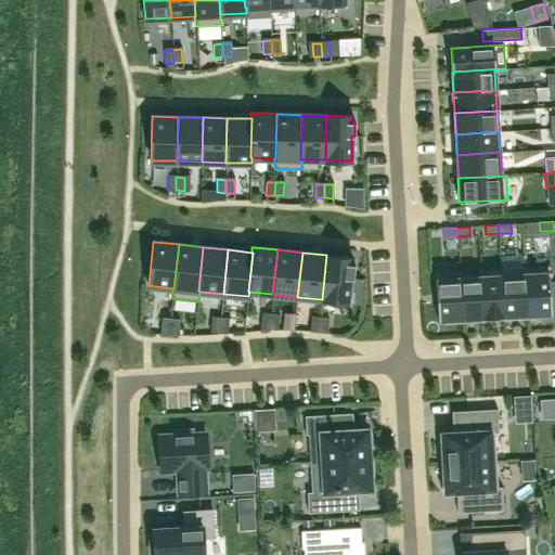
[(326,255),(322,299),(347,302),(350,278),(353,279),(355,263),(351,263),(352,258),(326,255)]
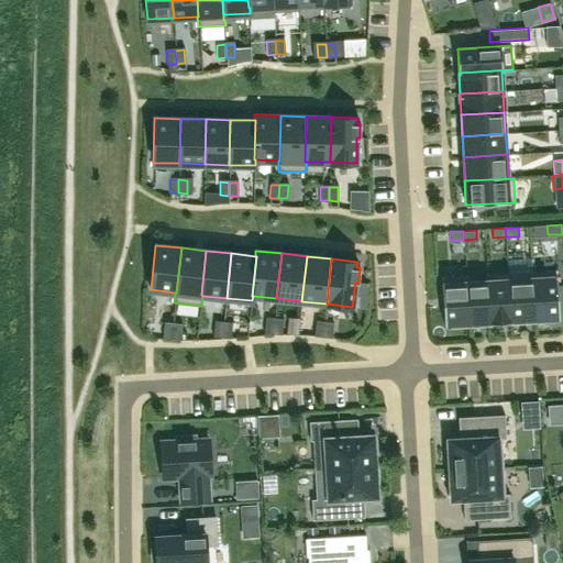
[(534,320),(559,319),(555,269),(531,272),(534,320)]
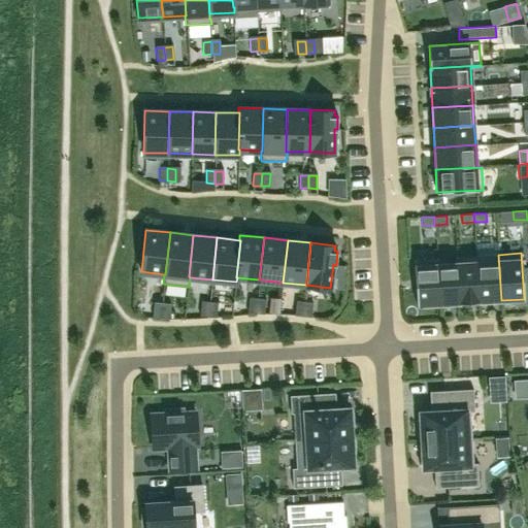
[(501,300),(498,255),(476,256),(479,302),(501,300)]
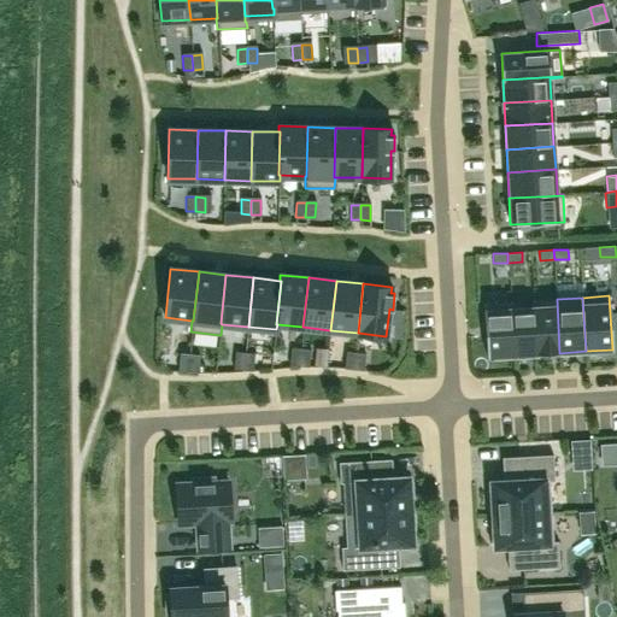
[(559,353),(557,299),(534,300),(536,354),(559,353)]
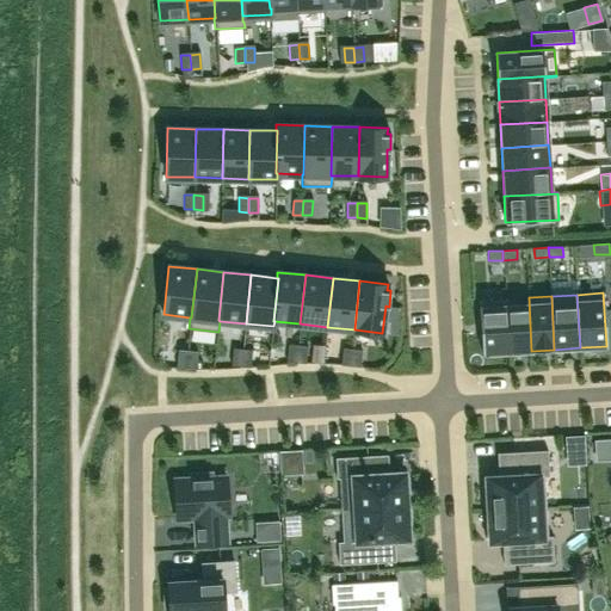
[(505,298),(508,352),(531,351),(529,297),(528,297),(528,303),(516,304),(507,304),(506,298),(505,298)]
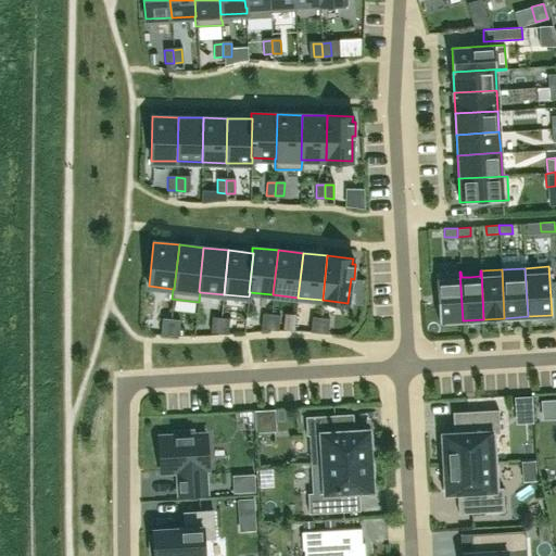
[(463,320),(459,272),(437,274),(439,321),(463,320)]
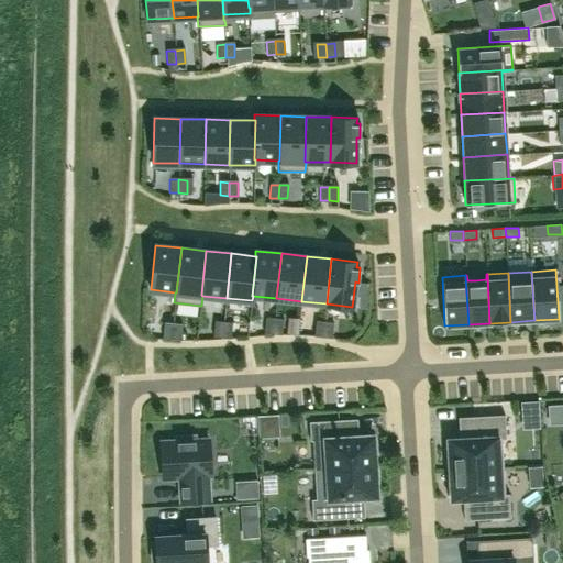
[(275,315),(266,315),(264,327),(273,328),(275,315)]
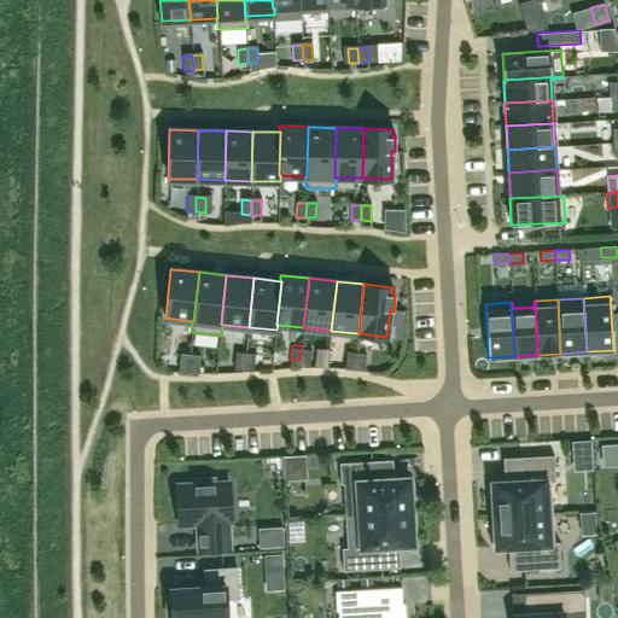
[(299,360),(309,361),(312,347),(302,345),(299,360)]
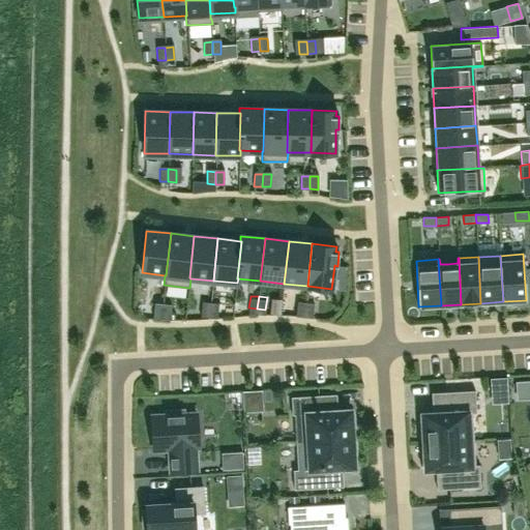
[(305,299),(297,298),(296,311),(304,311),(305,299)]
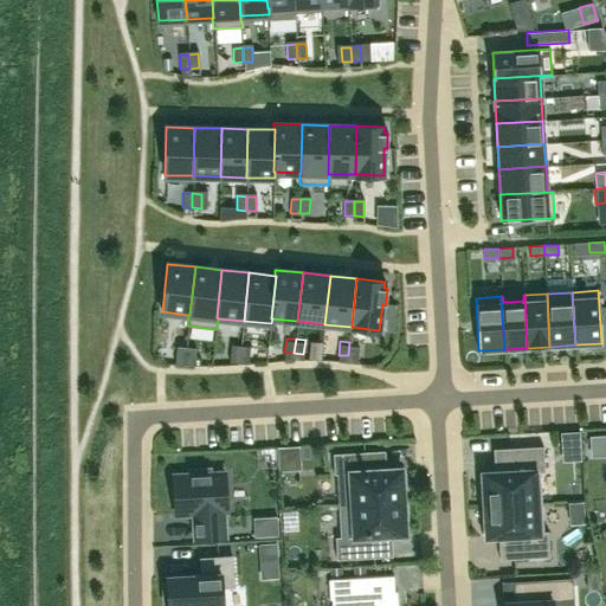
[(240,343),(232,342),(230,356),(239,358),(240,343)]
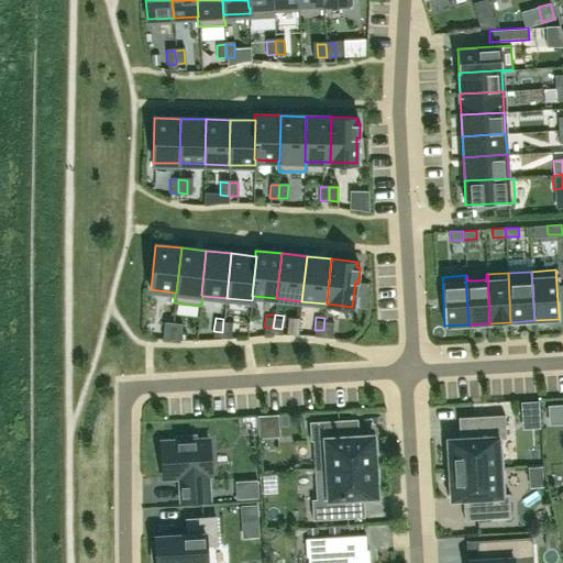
[(323,330),(332,331),(333,318),(324,318),(323,330)]
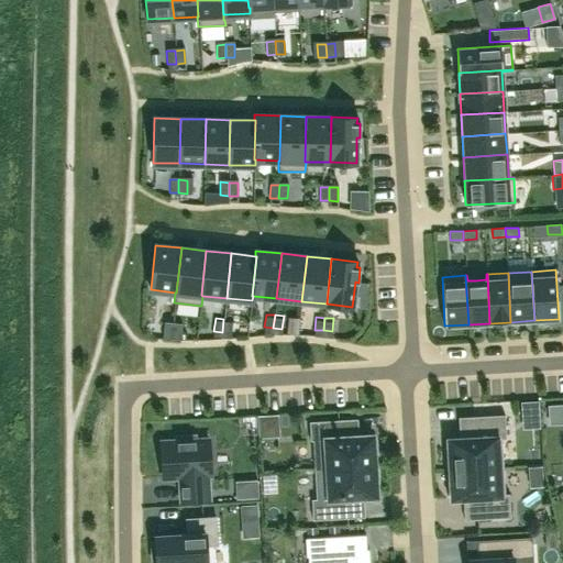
[(222,332),(231,333),(232,320),(223,319),(222,332)]
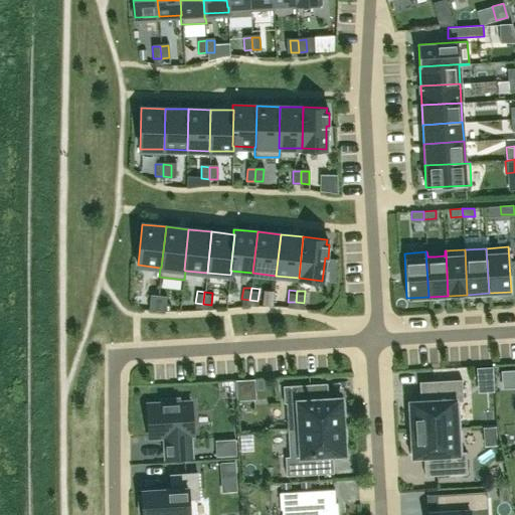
[(158,294),(150,293),(149,305),(157,305),(158,294)]
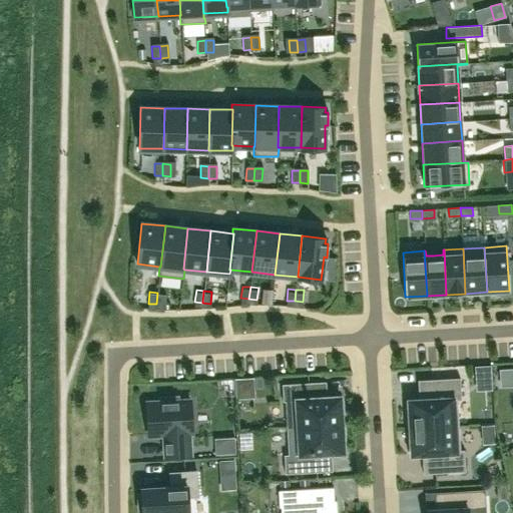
[(156,304),(164,305),(165,293),(157,293),(156,304)]
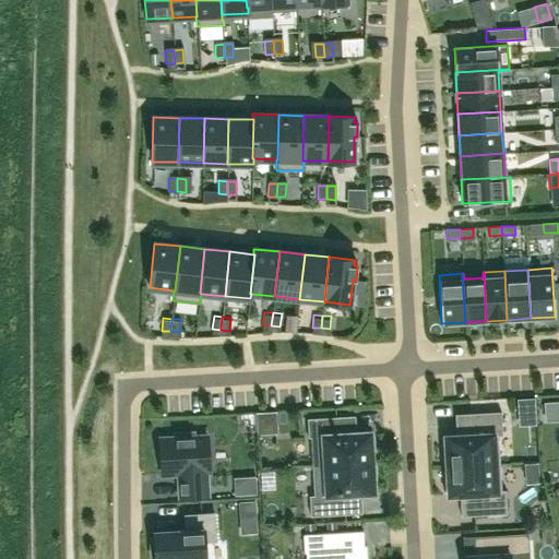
[(558,417),(558,402),(545,403),(545,418),(558,417)]
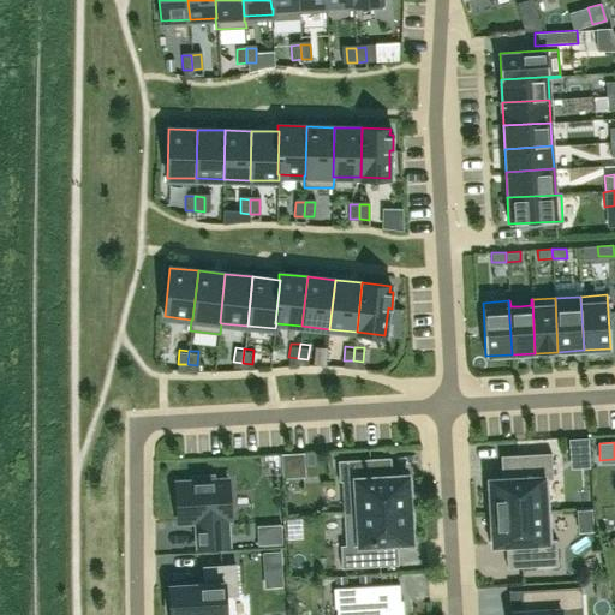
[(553,478),(551,453),(506,455),(507,479),(489,479),(489,488),(484,488),(485,509),(490,509),(491,513),(544,511),(543,479),(553,478)]
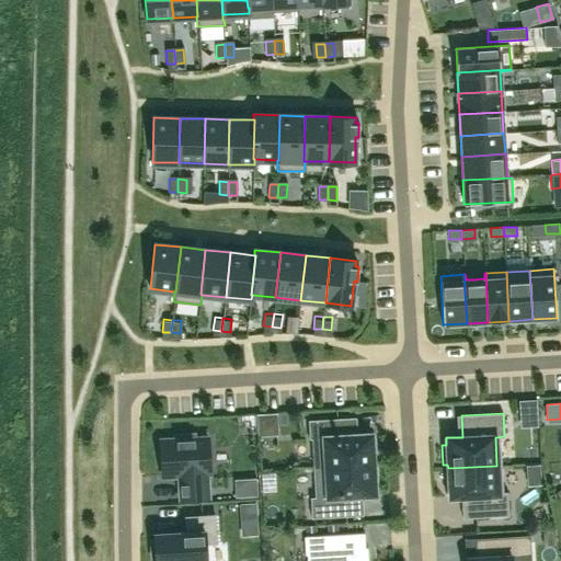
[(342,435),(341,419),(308,420),(309,441),(312,441),(313,467),(373,465),(373,453),(376,450),(375,438),(371,436),(371,434),(342,435)]
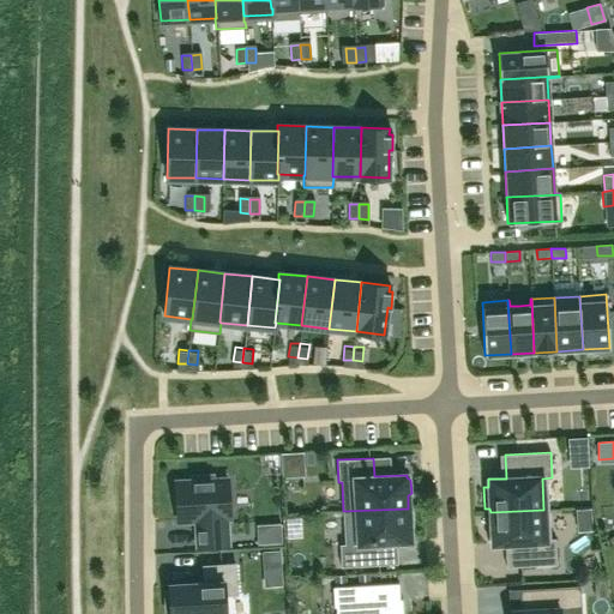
[(192,481),(175,482),(178,521),(196,519),(197,547),(228,545),(227,518),(229,518),(227,480),(214,480),(212,474),(191,475),(192,481)]
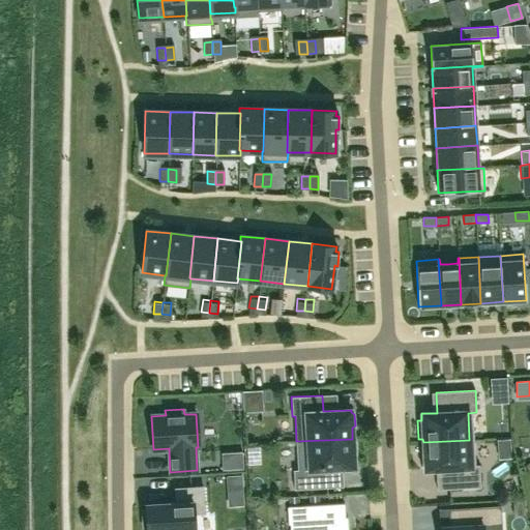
[(352,440),(352,439),(296,441),(297,469),(293,470),(294,490),(328,488),(328,473),(331,469),(354,468),(353,455),(356,453),(355,442),(352,440)]
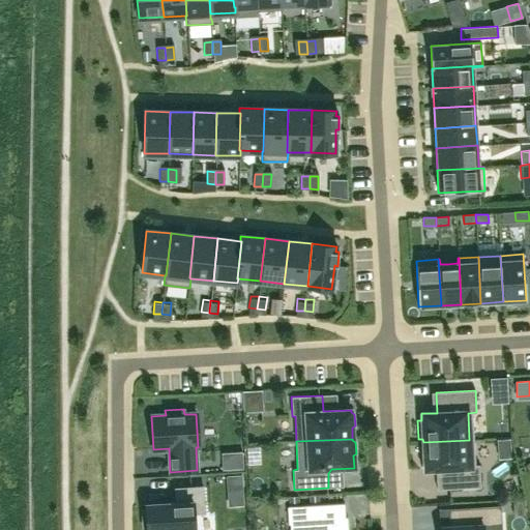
[(471,465),(469,440),(423,442),(423,446),(419,447),(420,465),(424,465),(424,470),(440,469),(442,489),(480,487),(479,464),(471,465)]
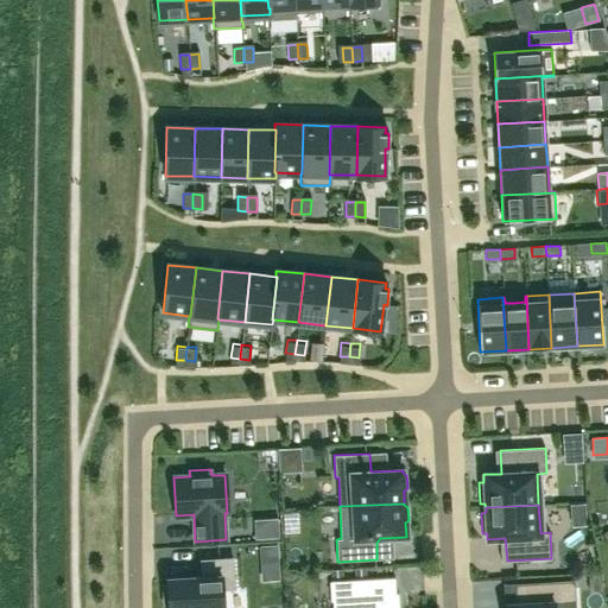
[(278,518),(253,519),(254,539),(279,538),(278,518)]
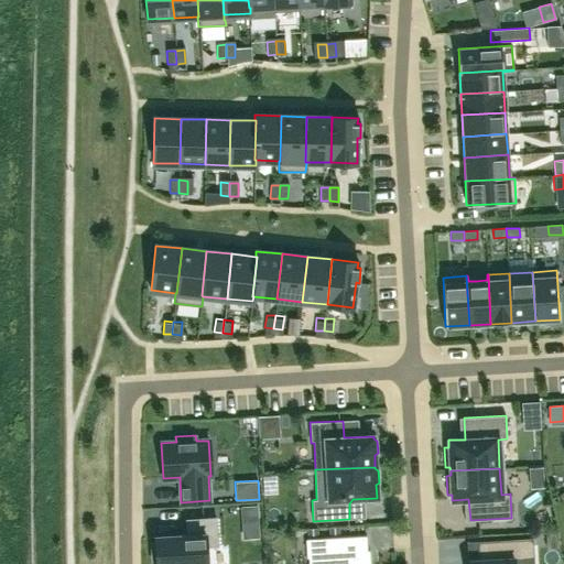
[(155,543),(151,543),(152,563),(156,562),(155,563),(206,563),(206,546),(217,545),(216,518),(186,520),(187,534),(155,537),(155,543)]
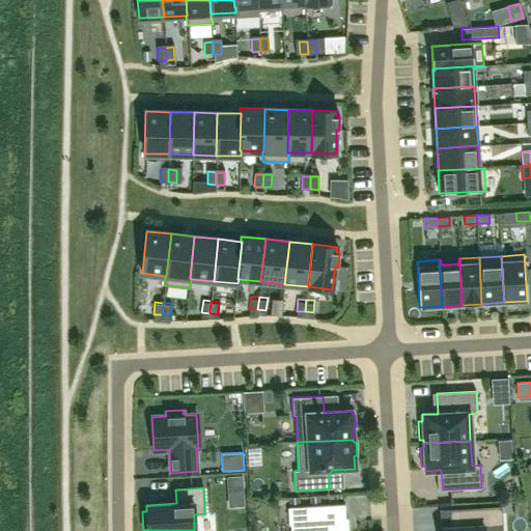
[(525,501),(513,501),(514,516),(526,516),(525,501)]
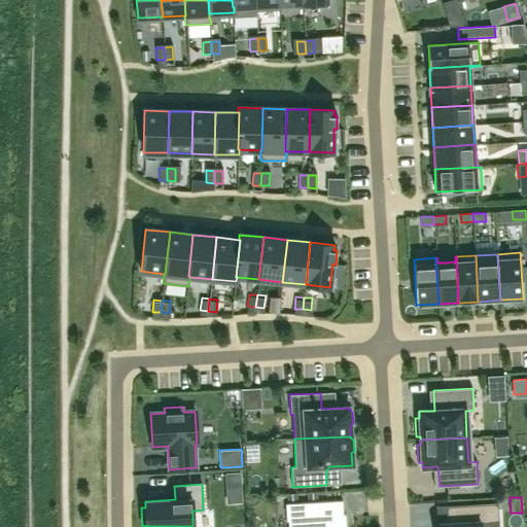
[(343,514),(342,500),(285,503),(286,522),(287,521),(287,526),(346,526),(345,514),(343,514)]
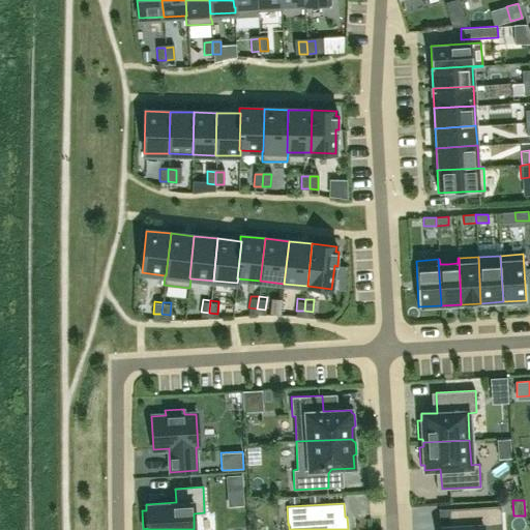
[(449,526),(441,527),(441,529),(482,529),(482,519),(500,518),(500,505),(481,506),(448,508),(449,526)]
